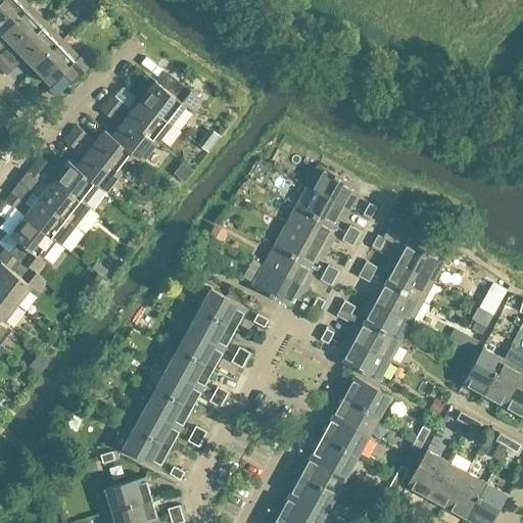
[(0,34),(1,35),(30,7),(22,0),(3,0),(0,3),(0,34)]
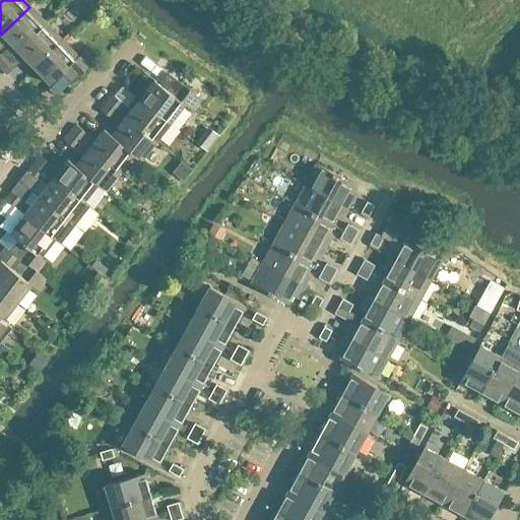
[(0,67),(46,23),(29,7),(1,35),(10,45),(0,54),(0,67)]
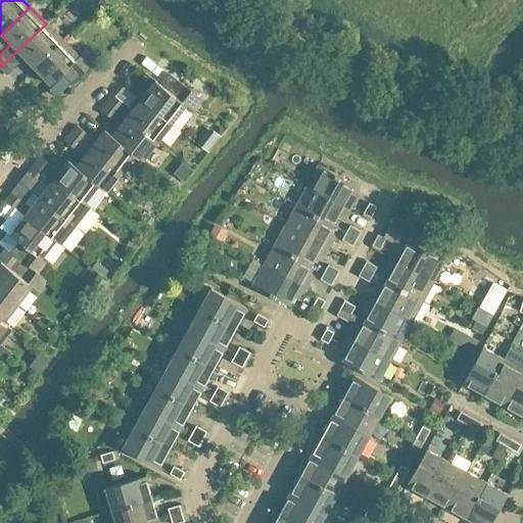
[(0,68),(6,76),(25,59),(34,68),(62,41),(46,24),(0,67),(0,68)]
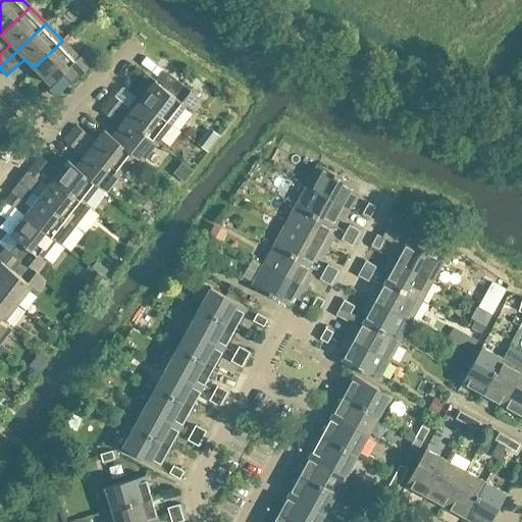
[(61,74),(71,85),(95,62),(85,51),(79,57),(62,41),(34,68),(50,86),(61,74)]
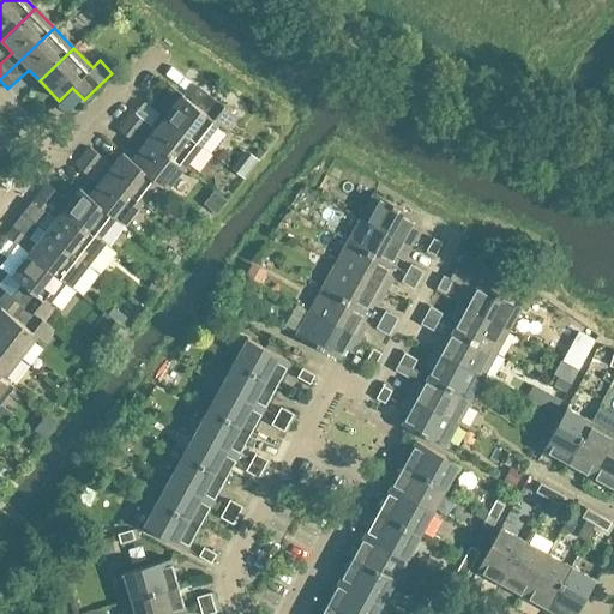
[(202,148),(218,125),(226,131),(236,118),(197,86),(187,100),(181,96),(164,118),(202,148)]
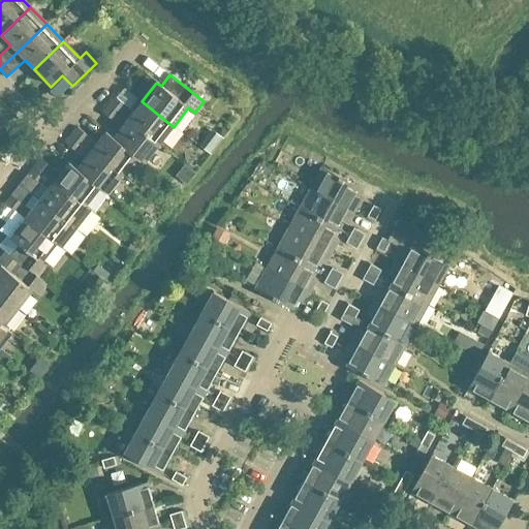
[(133,112),(114,96),(107,104),(159,146),(174,127),(142,101),(133,112)]
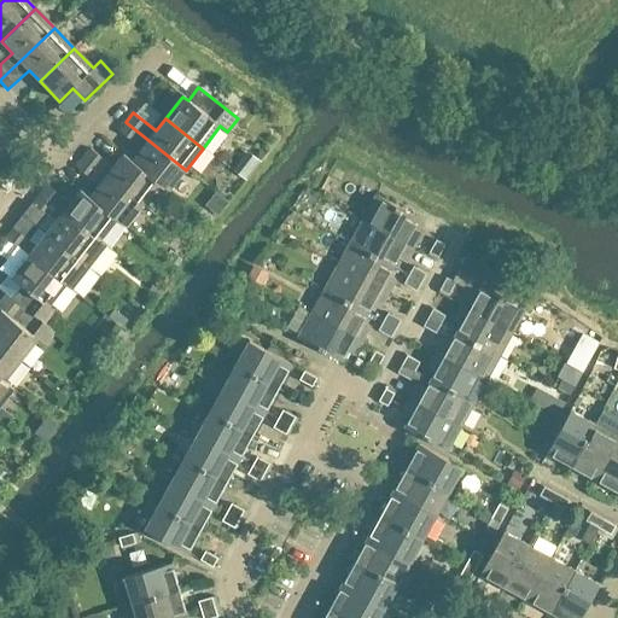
[(186,170),(126,122),(118,130),(141,149),(132,161),(123,153),(122,155),(159,185),(169,192),(169,191),(186,170)]
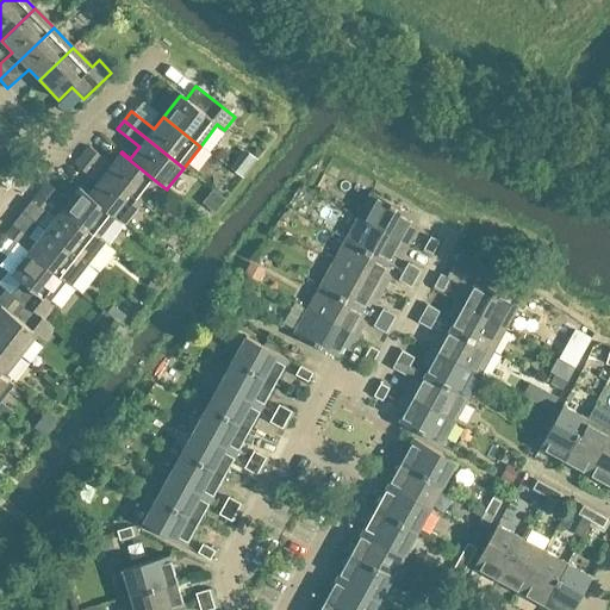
[(89,147),(81,156),(141,204),(157,182),(120,153),(111,165),(89,147)]
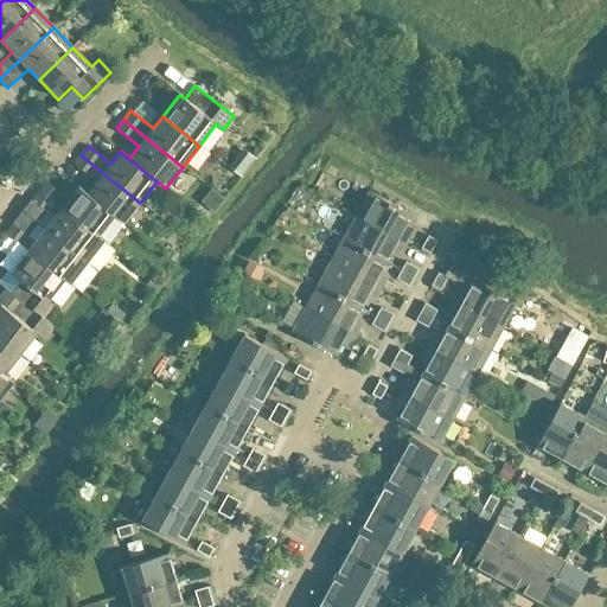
[(75,164),(96,180),(87,193),(87,195),(115,217),(114,217),(123,224),(140,203),(81,155),(75,164)]
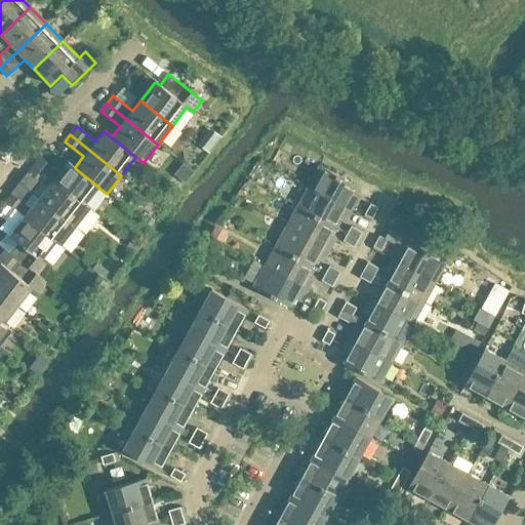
[(75,167),(68,162),(58,172),(40,158),(34,165),(84,206),(98,188),(99,188),(75,168),(75,167)]
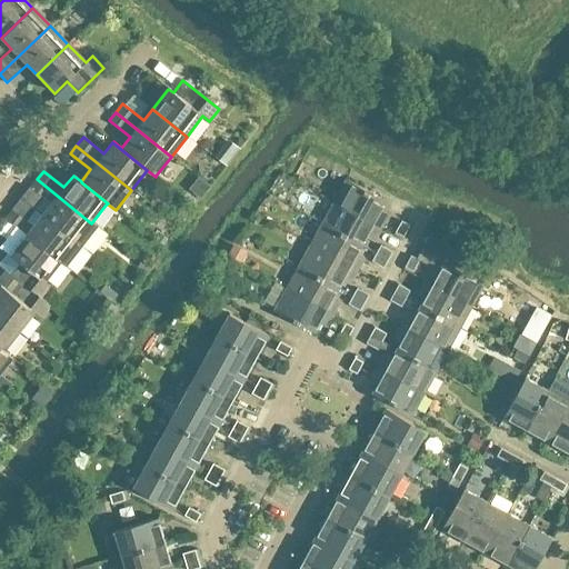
[(102,231),(91,223),(37,179),(30,188),(51,203),(42,216),(87,251),(102,231)]
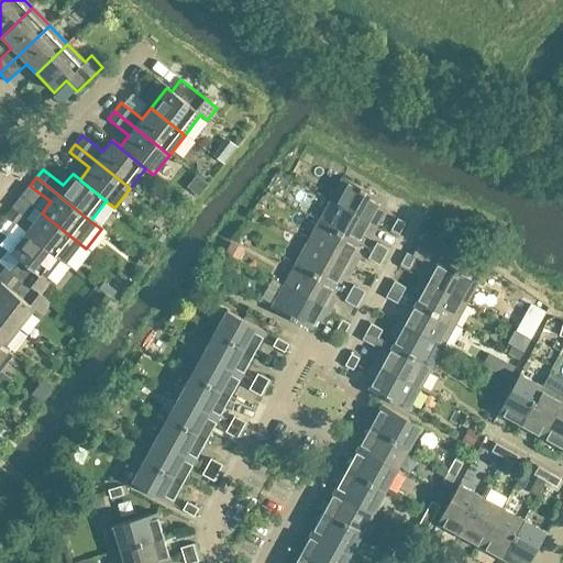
[(376,209),(382,200),(342,178),(330,200),(376,227),(384,213),(376,209)]
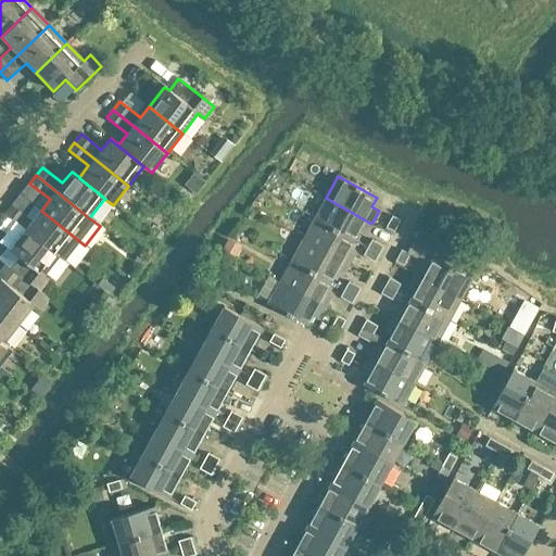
[(365,236),(371,224),(326,198),(314,219),(353,241),(357,232),(365,236)]
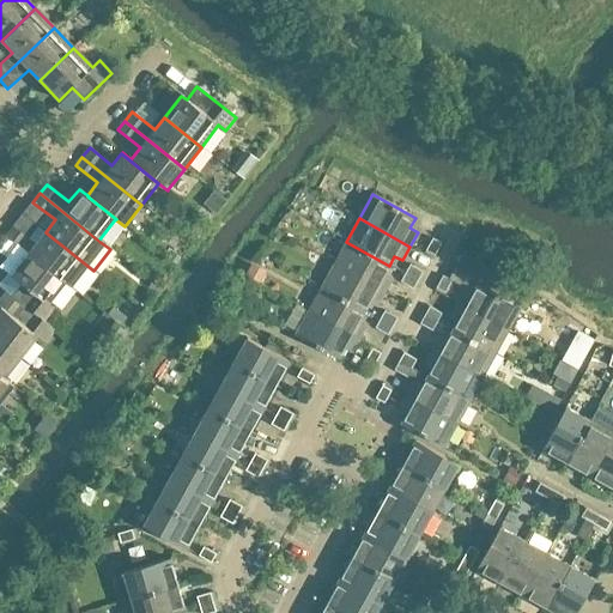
[(93,271),(46,232),(36,244),(13,226),(6,236),(17,246),(65,284),(77,292),(93,271)]
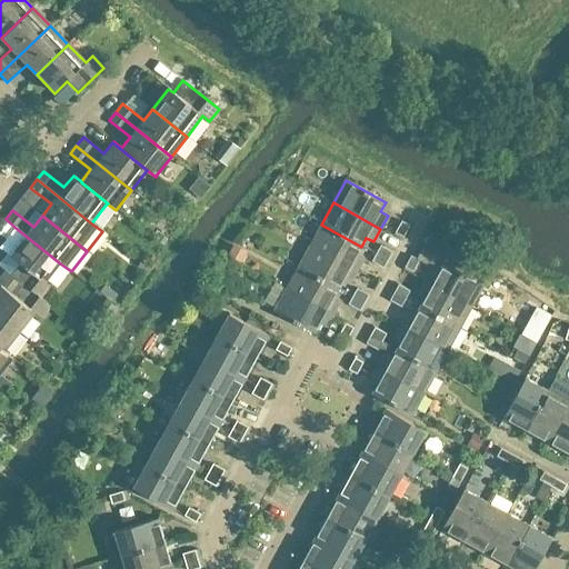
[(401,240),(409,226),(401,221),(393,236),(401,240)]
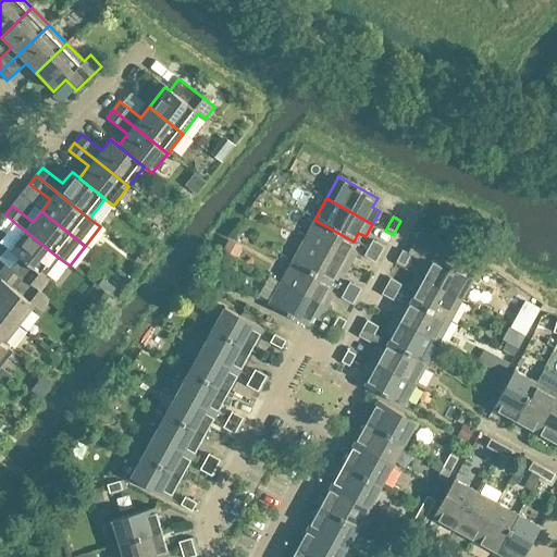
[(349,249),(354,242),(314,220),(302,240),(349,265),(356,252),(349,249)]
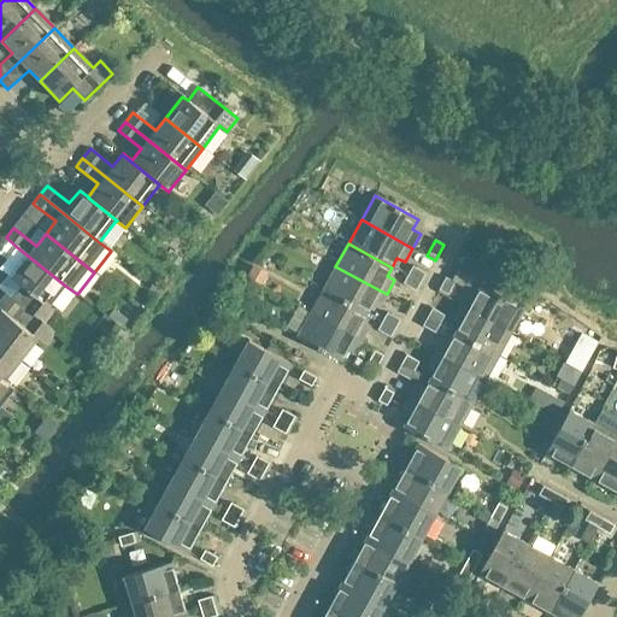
[(65,286),(17,247),(0,268),(0,269),(25,289),(16,301),(25,309),(46,325),(57,312),(48,306),(65,286)]
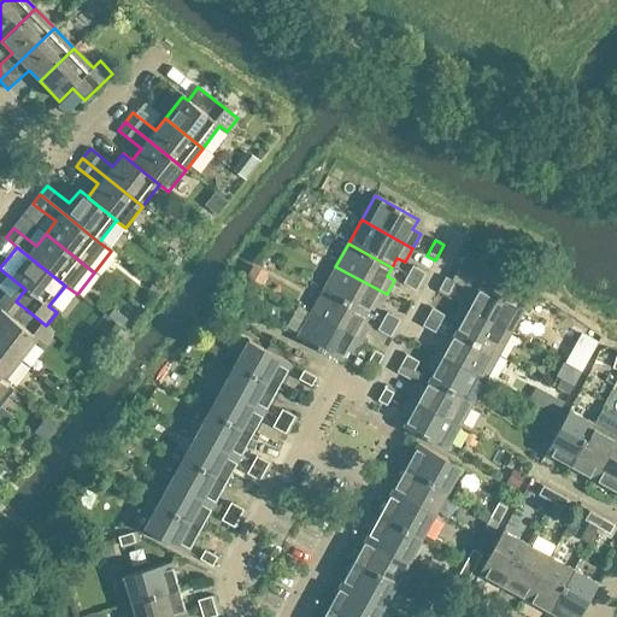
[(172,254),(169,260),(178,266),(182,260),(172,254)]
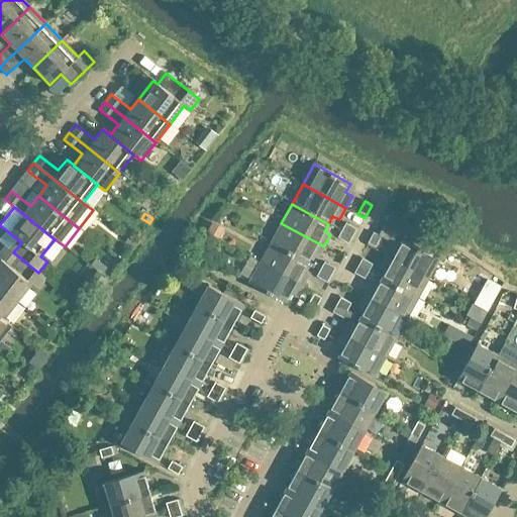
[(324,246),(281,223),(270,243),(306,263),(311,255),(317,259),(324,246)]
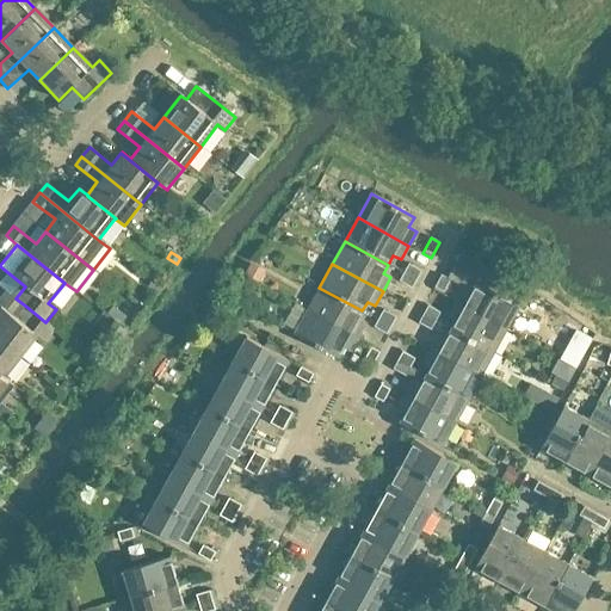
[(418,281),(423,272),(408,264),(403,272),(418,281)]
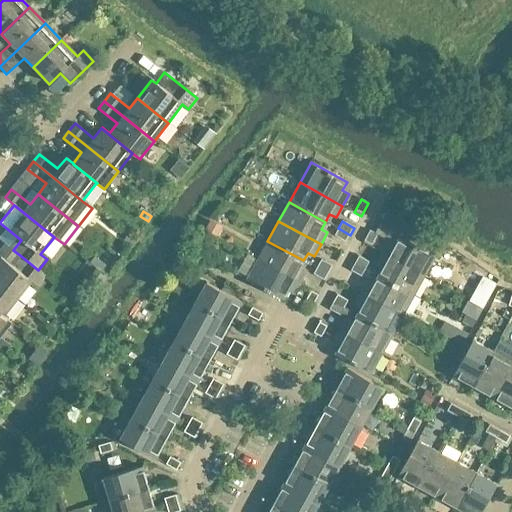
[(208,226),(204,234),(216,240),(220,232),(208,226)]
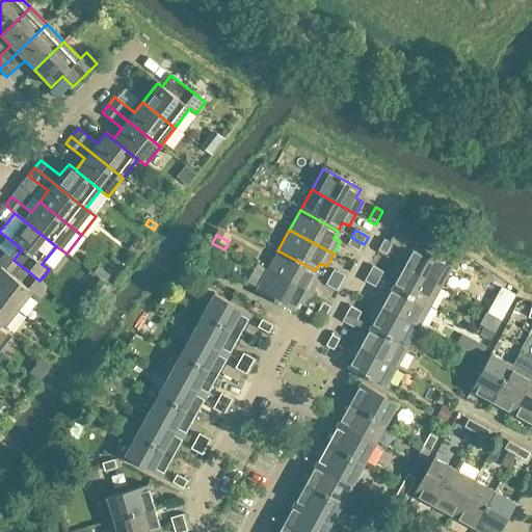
[(364,244),(351,237),(347,245),(360,251),(364,244)]
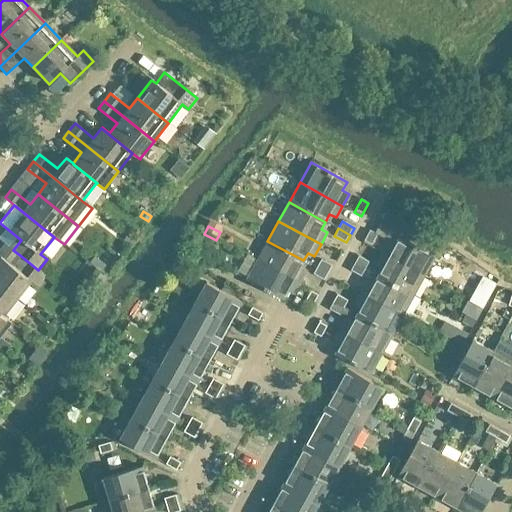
[(389,242),(382,254),(424,277),(435,258),(439,260),(447,246),(414,228),(407,241),(399,237),(395,245),(389,242)]
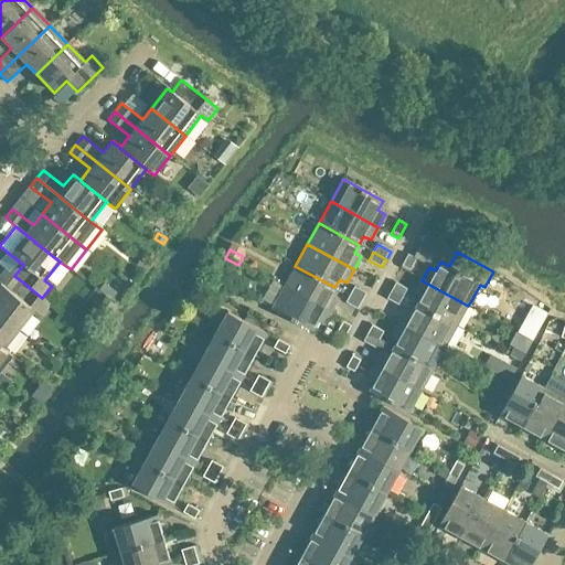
[(408,273),(416,259),(407,255),(400,268),(408,273)]
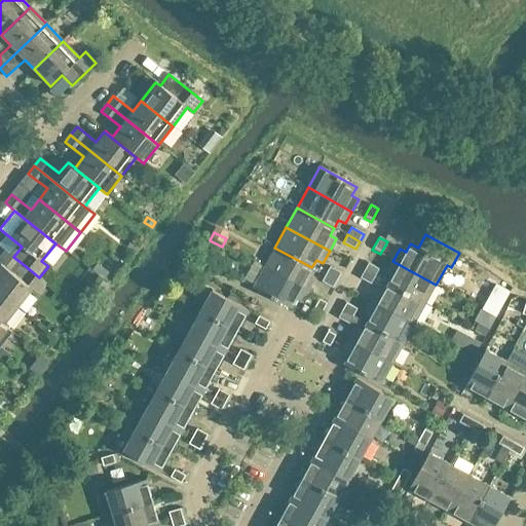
[(129,241),(125,248),(134,255),(139,249),(129,241)]
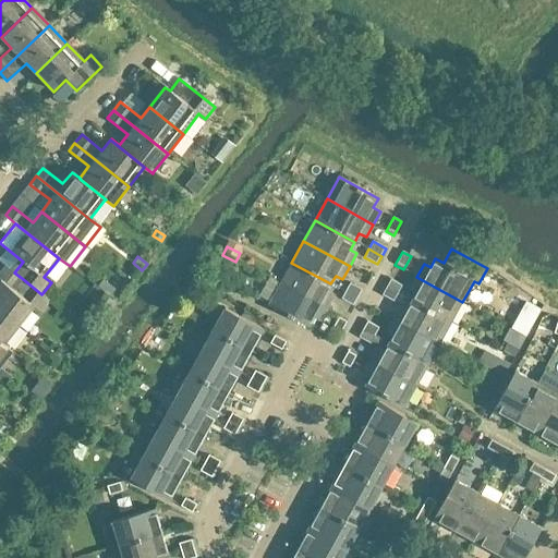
[(326,292),(330,283),(291,263),(280,283),(327,308),(334,295),(326,292)]
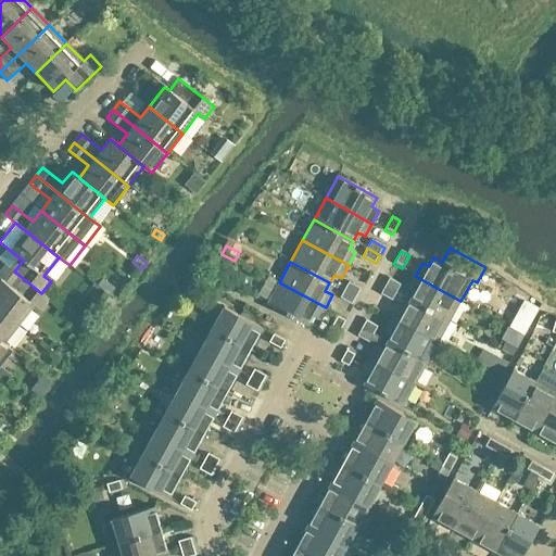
[(460,301),(415,276),(408,289),(415,292),(411,300),(449,321),(460,301)]
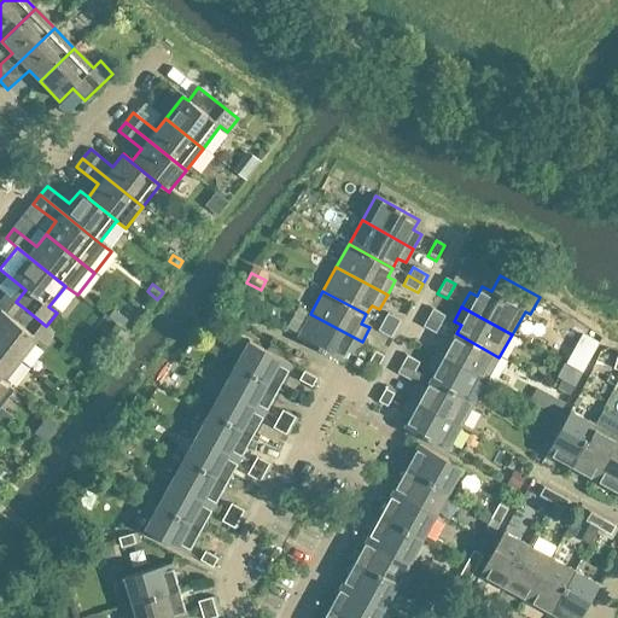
[(444,316),(430,308),(425,318),(439,326),(444,316)]
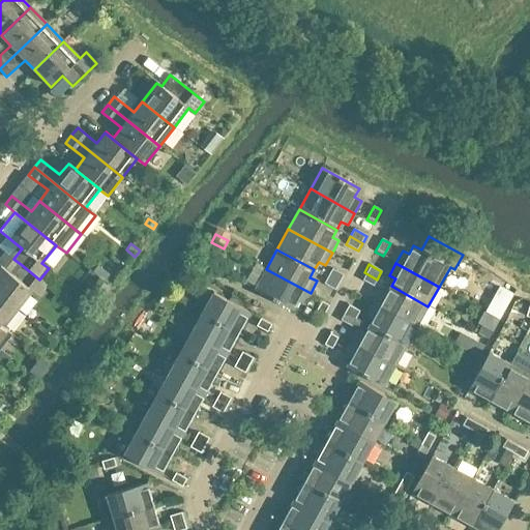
[(32,292),(38,297),(48,286),(39,280),(22,265),(12,276),(0,266),(0,296),(18,311),(32,292)]
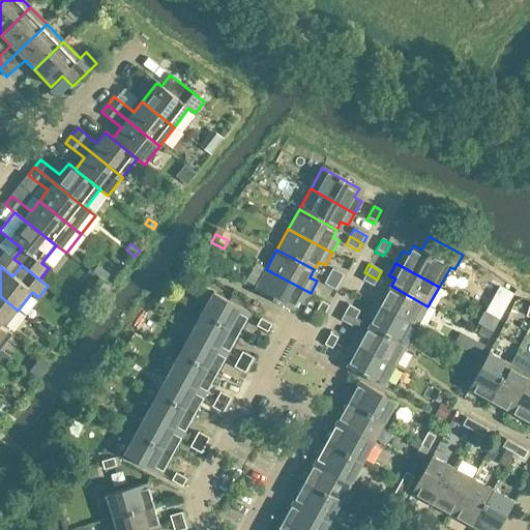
[(311,293),(266,269),(255,290),(291,311),(296,301),(303,305),(311,293)]
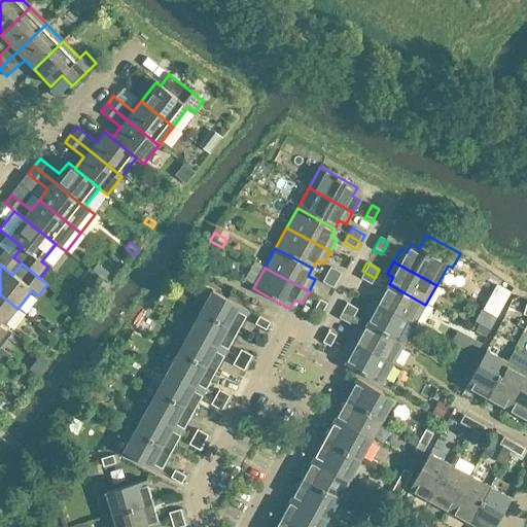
[(339,282),(343,275),(330,268),(326,275),(339,282)]
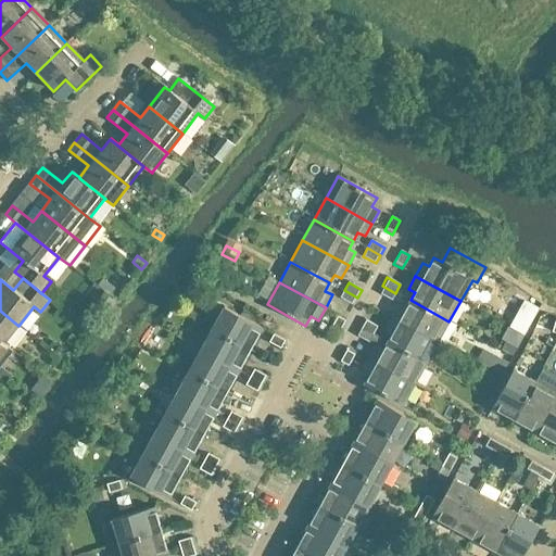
[(111,286),(105,293),(116,302),(122,294),(111,286)]
